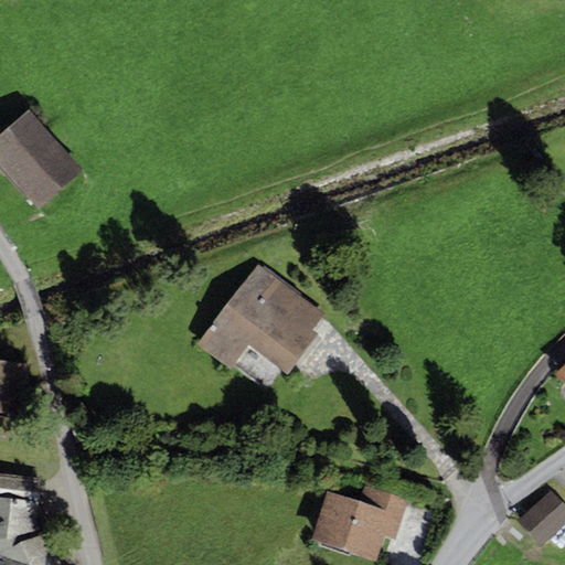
[(83,169),(30,109),(0,135),(0,164),(39,209),(83,169)]
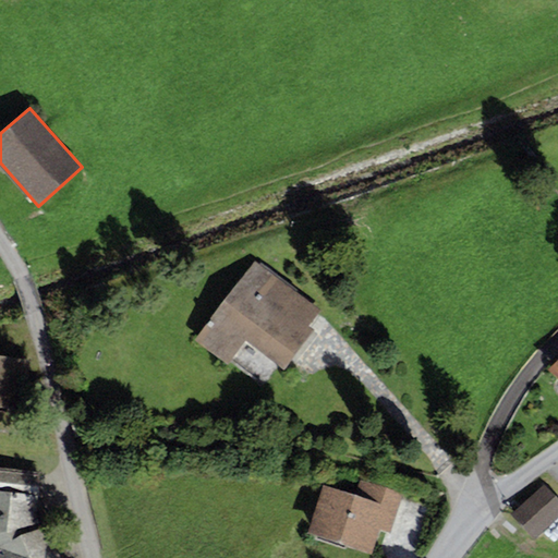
[(319,311),(255,261),(194,339),(227,364),(245,340),(283,368),(313,329),(307,325),(319,311)]
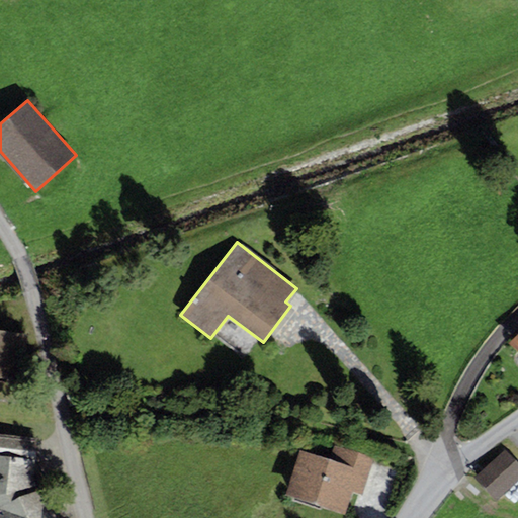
[(517,332),(508,342),(517,352),(517,332)]
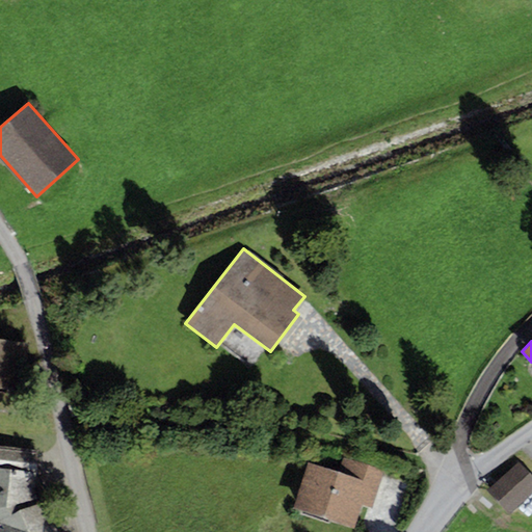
[(0,531),(58,531),(46,502),(34,504),(37,450),(0,446),(0,531)]
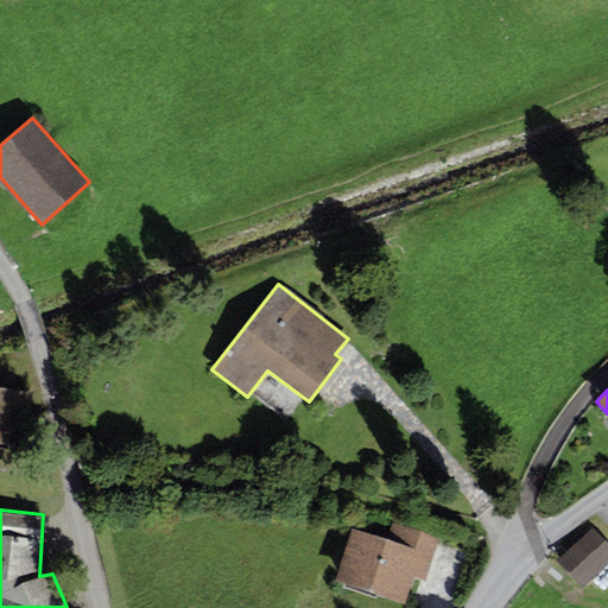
[(387,538),(352,527),(335,580),(405,602),(413,577),(425,581),(438,537),(392,523),(387,538)]
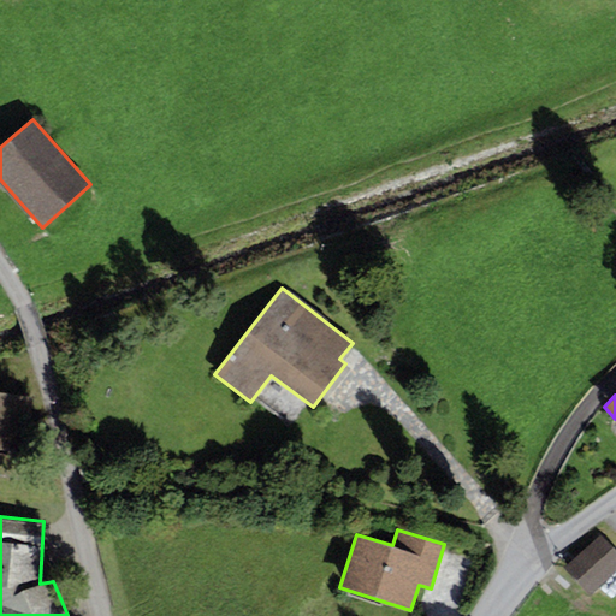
[(615,550),(599,533),(563,568),(591,594),(615,569),(615,550)]
